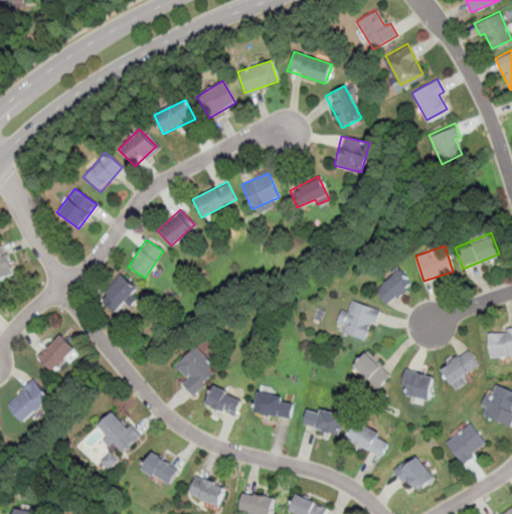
[(0,248),(4,254),(9,252),(17,269),(0,278),(0,248)]
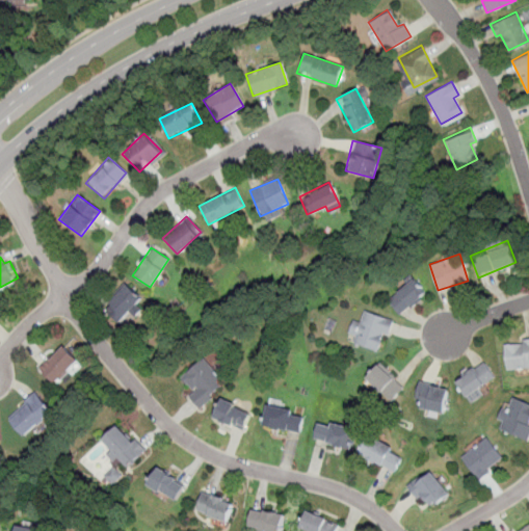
[(386,299),(399,315),(425,291),(413,276),(386,299)]
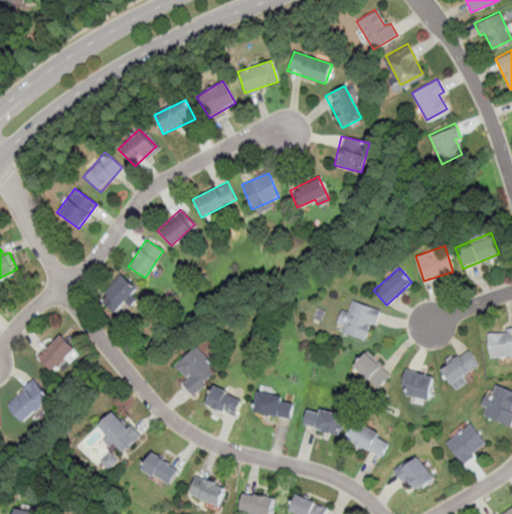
[(136,290),(121,276),(98,299),(112,314),(136,290)]
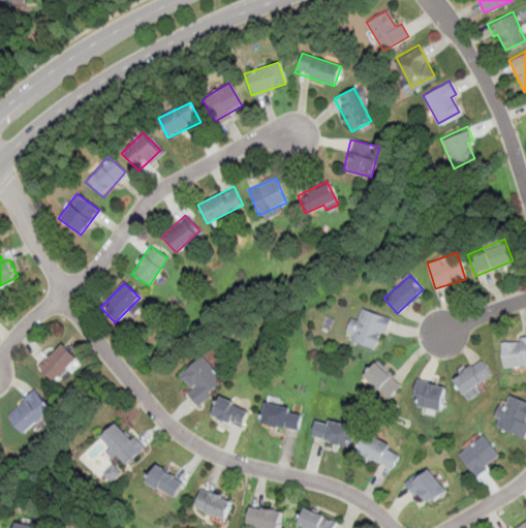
[(356,321),(352,320),(345,339),(375,351),(388,319),(361,309),(356,321)]
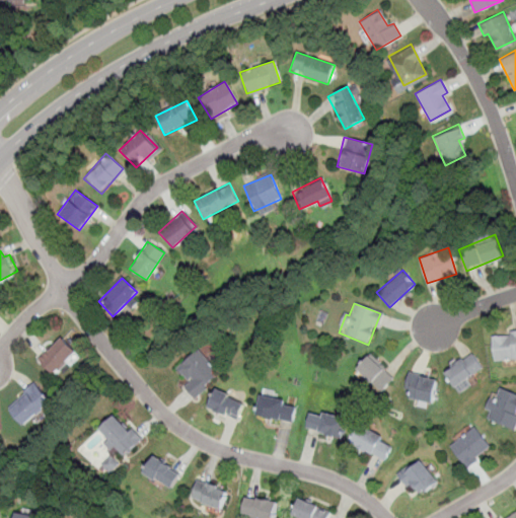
[(515,329),(491,333),(493,360),(515,358),(515,329)]
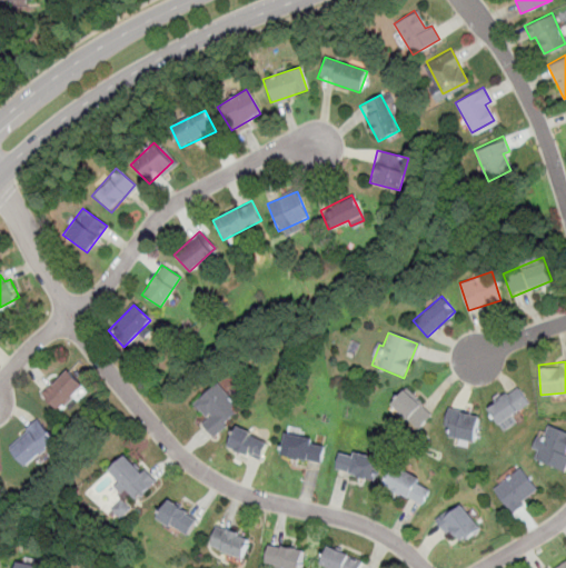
[(39,396),(57,411),(80,385),(63,369),(39,396)]
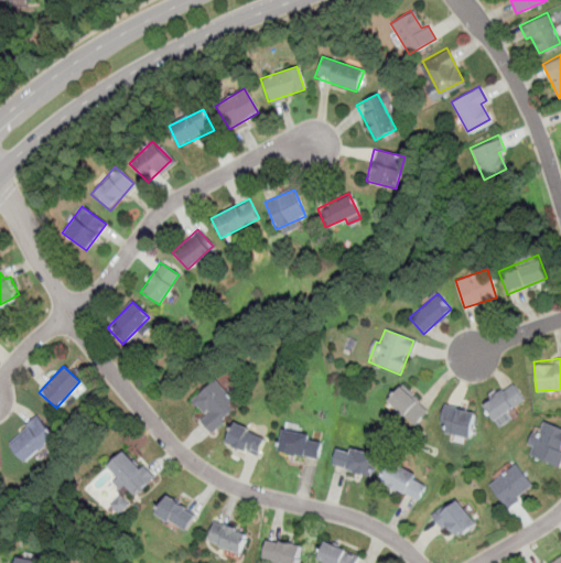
[(215,380),(190,400),(203,417),(198,420),(208,432),(238,409),(215,380)]
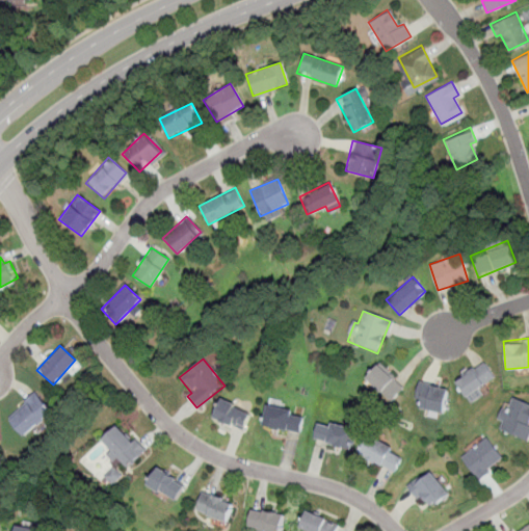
[(454,380),(466,398),(494,378),(482,361),(454,380)]
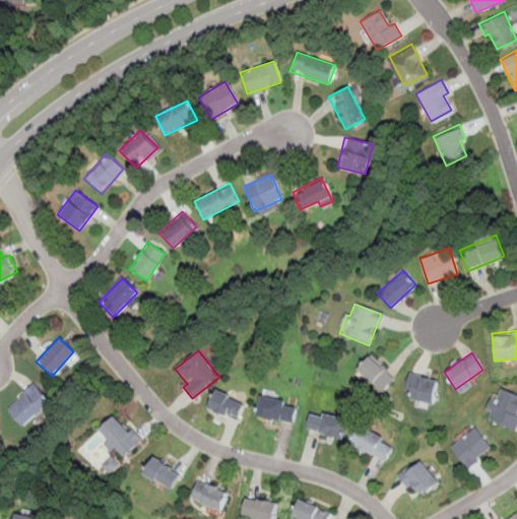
[(356,368),(380,391),(393,377),(370,354),(356,368)]
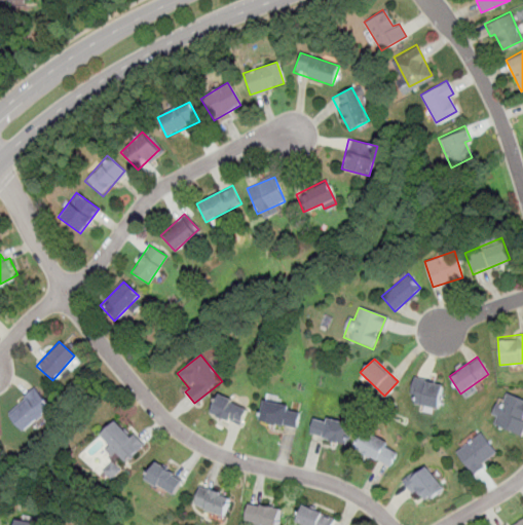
[(443,383),(414,376),(408,402),(437,409),(443,383)]
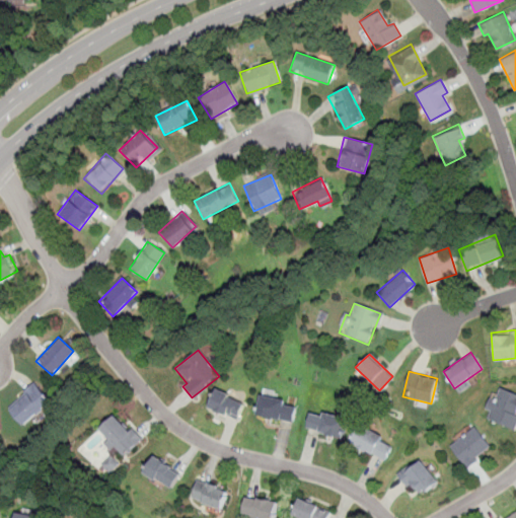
[(7,409),(21,424),(49,399),(32,380),(21,390),(24,394),(7,409)]
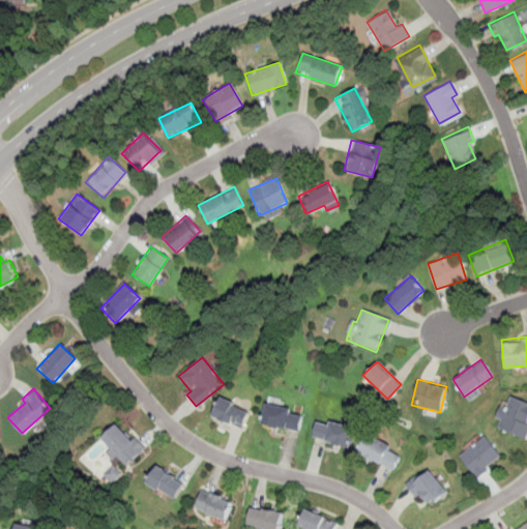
[(509,394),(526,402),(526,417),(526,420),(526,433),(525,438),(497,425),(500,418),(494,415),(498,406),(504,409),(509,394)]
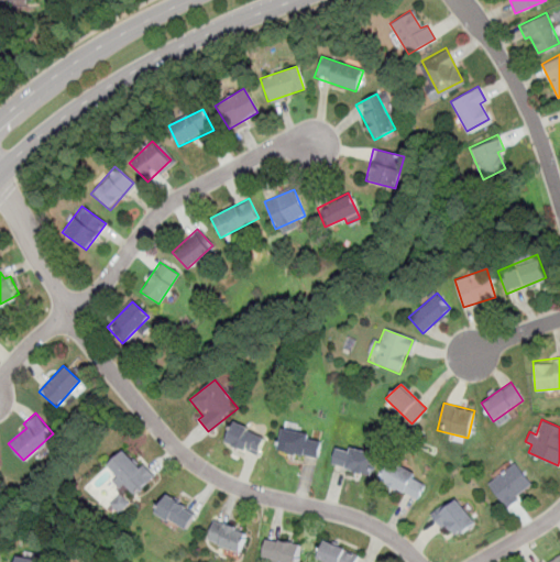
[(256,455),(265,433),(232,420),(223,442),(256,455)]
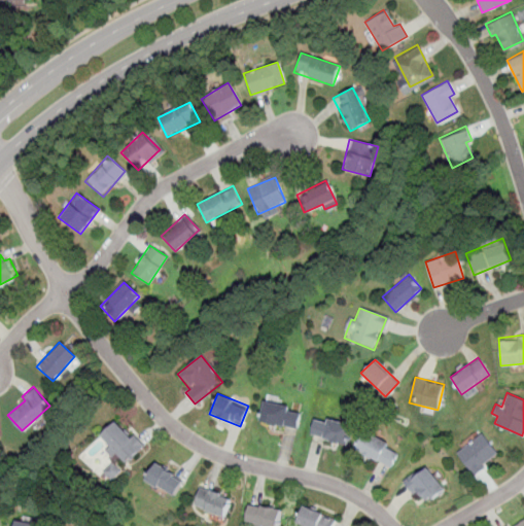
[(300,406),(263,397),(257,421),(294,429),(300,406)]
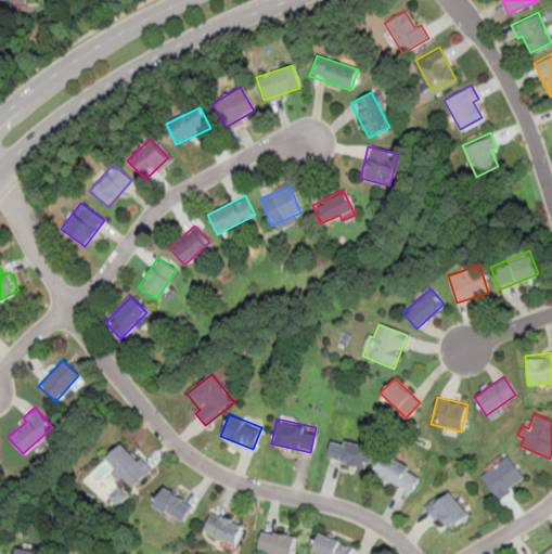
[(325,456),(364,468),(371,446),(331,435),(325,456)]
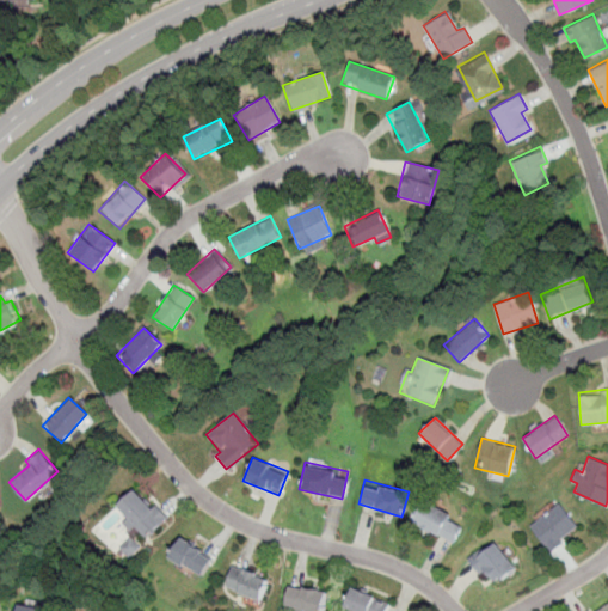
[(165,518),(135,488),(116,507),(146,538),(165,518)]
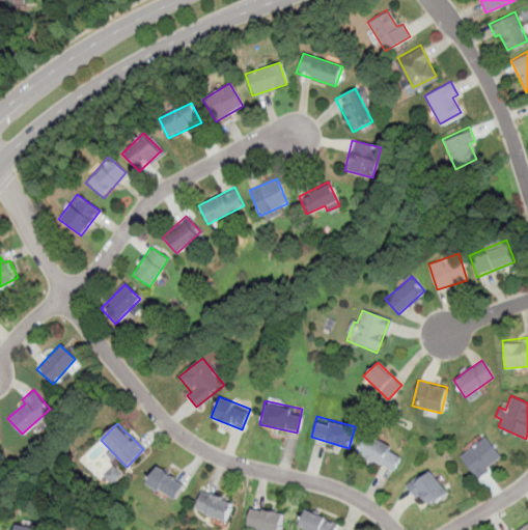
[(392,471),(403,452),(367,433),(357,452),(392,471)]
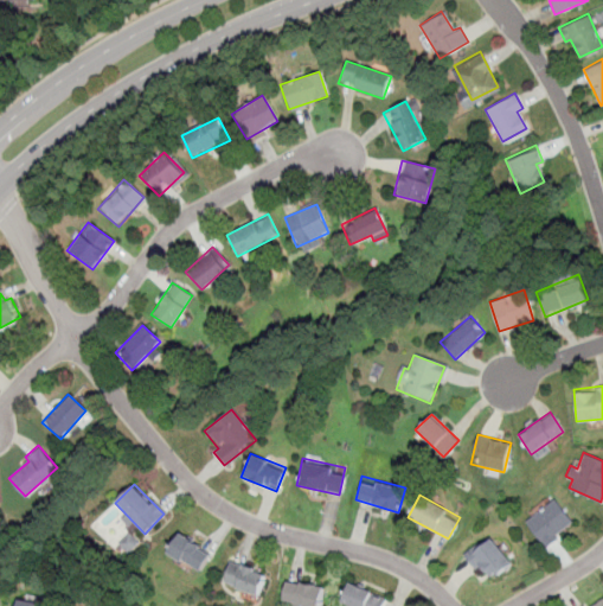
[(575,525),(555,498),(524,520),(544,547),(575,525)]
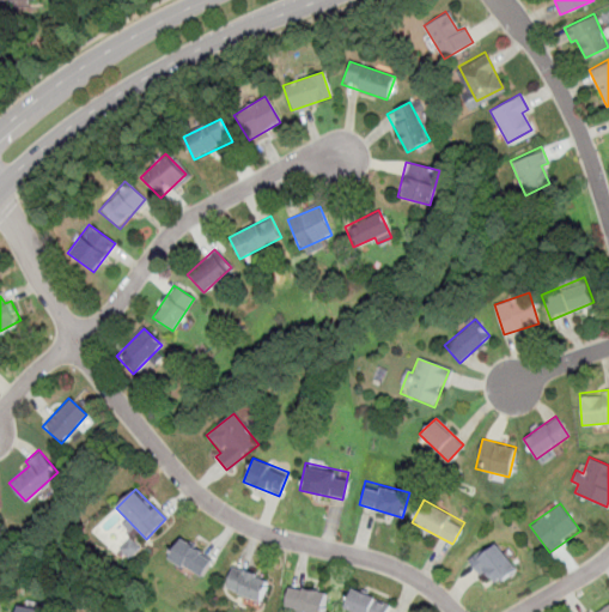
[(212,556),(180,538),(168,559),(201,577),(212,556)]
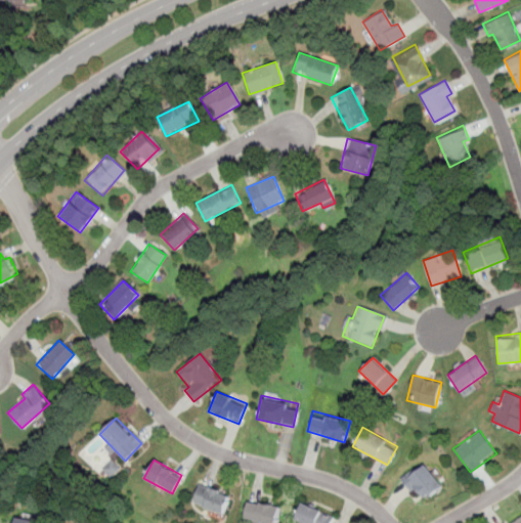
[(417,489),(425,498),(442,484),(422,461),(400,478),(411,493),(417,489)]
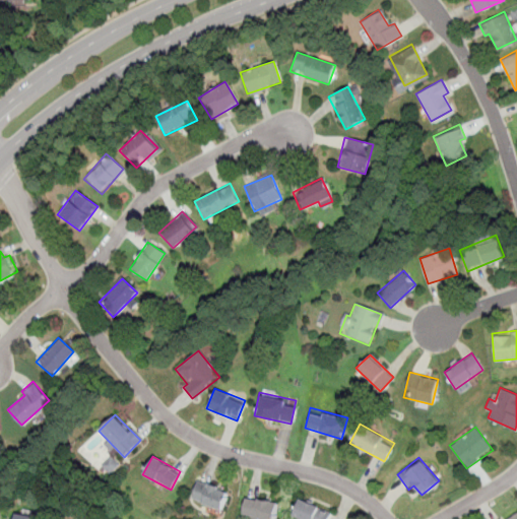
[(220,511),(228,492),(197,479),(189,499),(220,511)]
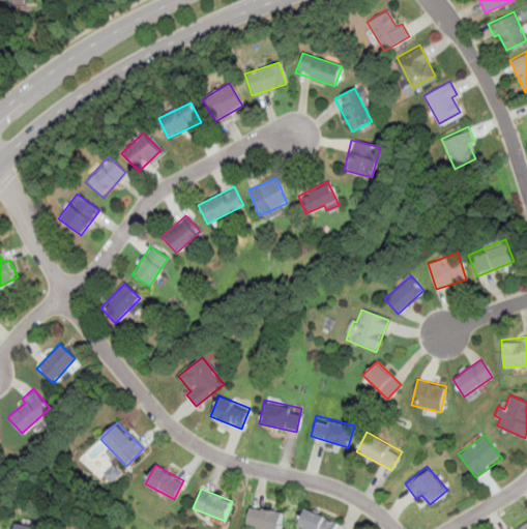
[(277,528),(282,513),(249,506),(244,526),(258,528),(277,528)]
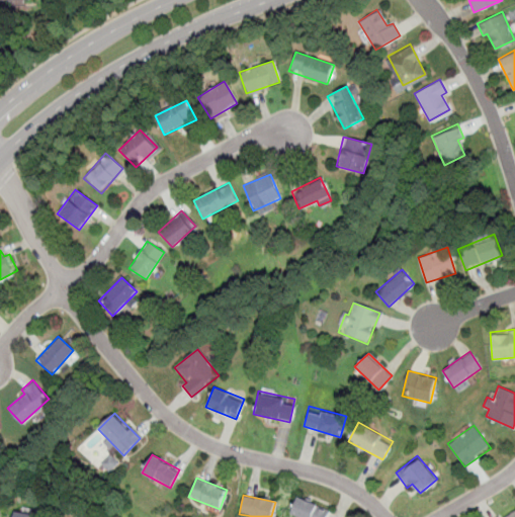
[(326,516),(329,509),(294,497),(288,515),(293,516),(326,516)]
